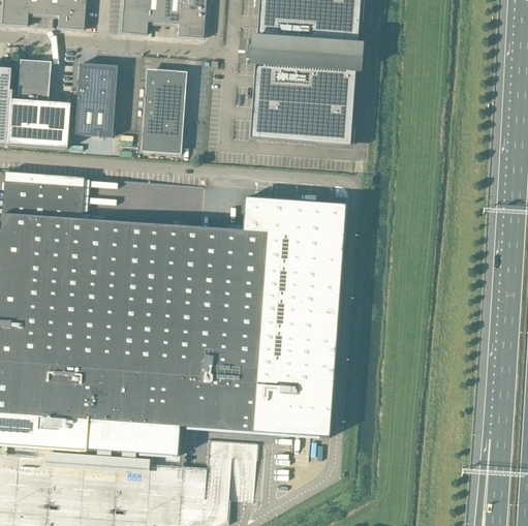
[(44,13),(44,0),(3,0),(2,23),(28,25),(29,12),(44,13)]
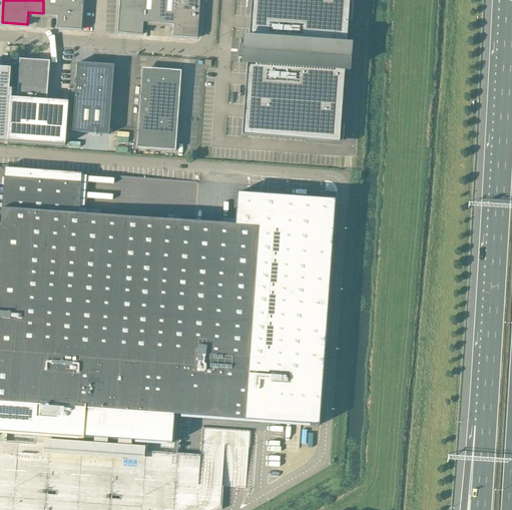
[(82,28),(83,0),(43,0),(43,13),(58,14),(57,26),(82,28)]
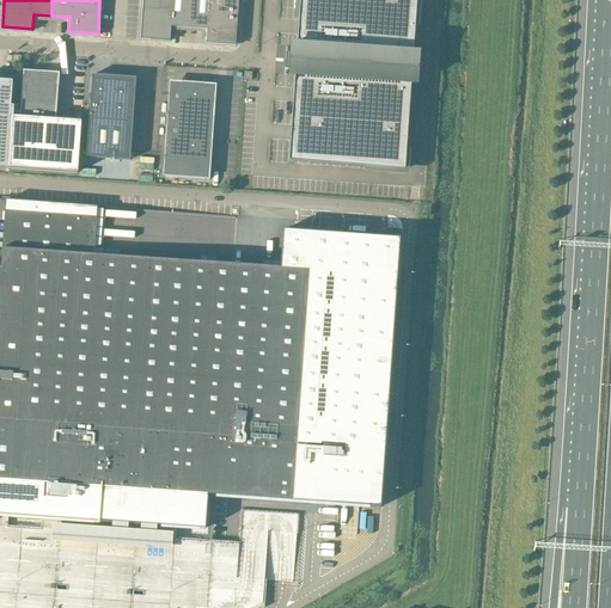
[(189,25),(191,0),(144,0),(141,36),(153,37),(171,38),(172,24),(189,25)]
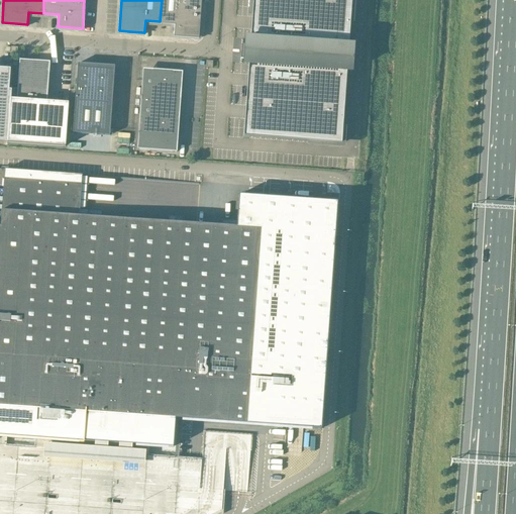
[(162,0),(160,21),(175,22),(175,33),(175,34),(185,35),(189,35),(200,36),(200,26),(202,0),(162,0)]
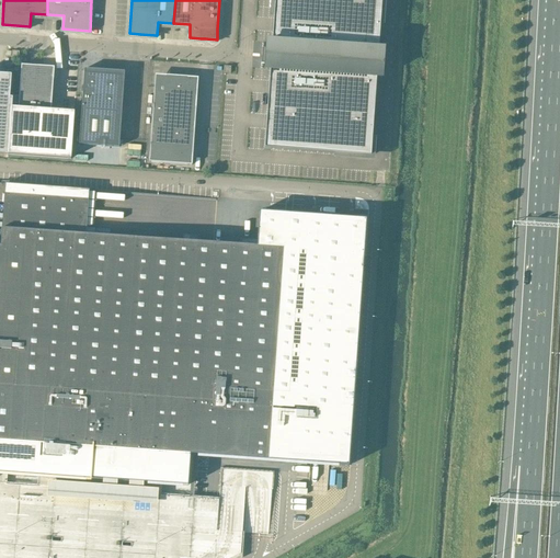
[(271,0),(270,14),(274,14),(273,40),(269,40),(267,45),(263,45),(263,47),(263,50),(263,54),(262,58),(262,60),(266,60),(266,67),(271,67),(265,146),(334,150),(334,155),(375,158),(377,134),(373,134),(377,75),(381,75),(383,47),(379,47),(380,22),(385,22),(386,0),(271,0)]
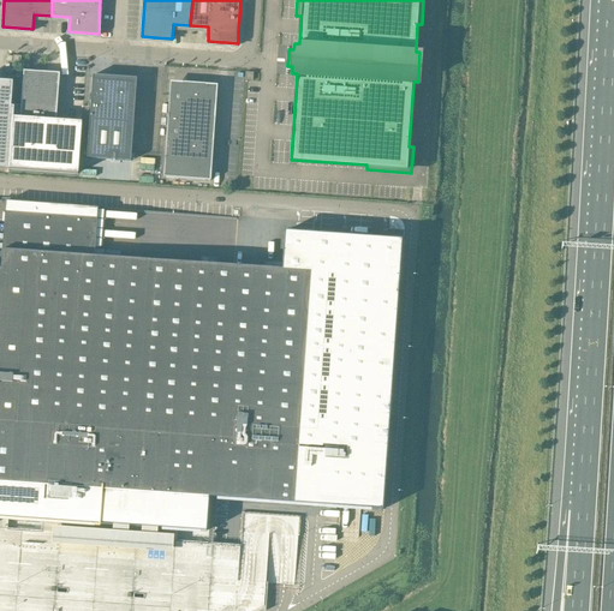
[(23,83),(18,163),(53,166),(59,83),(60,71),(40,69),(33,69),(24,69),(23,83)]
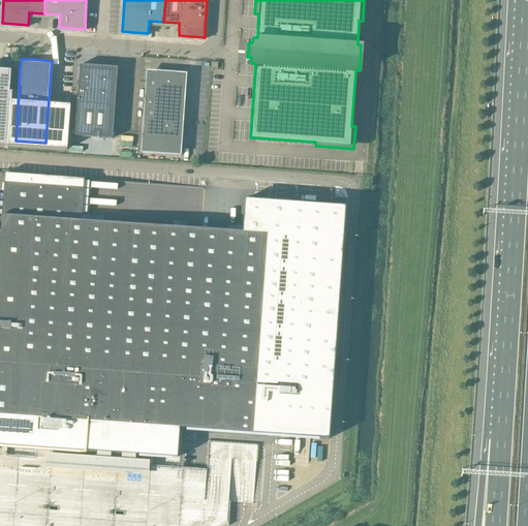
[(80,71),(75,133),(113,136),(118,71),(118,65),(116,64),(116,68),(102,67),(102,64),(95,63),(95,67),(82,66),(82,62),(81,62),(80,71)]
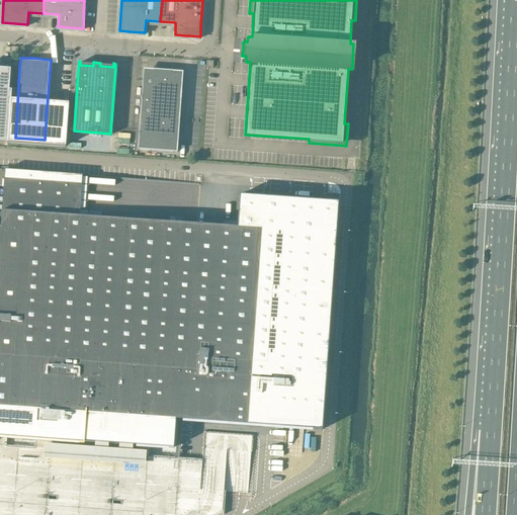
[(0,139),(8,140),(14,67),(0,65),(0,139)]
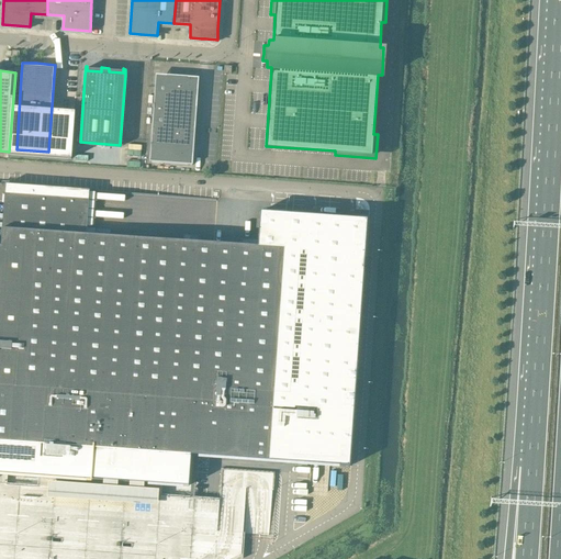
[(156,79),(150,159),(193,163),(199,82),(199,75),(189,74),(167,73),(156,71),(156,79)]
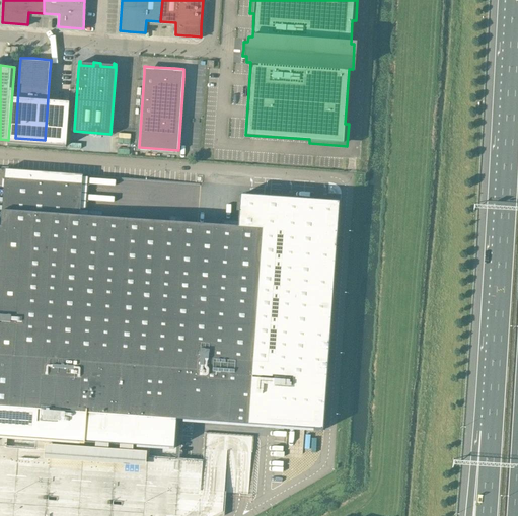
[(49,439),(84,442),(85,440),(174,446),(176,418),(323,428),(340,200),(240,193),(238,225),(80,214),(83,173),(5,167),(2,208),(1,221),(1,224),(0,224),(0,435),(39,439),(40,441),(42,443),(45,444),(48,442),(49,439)]
